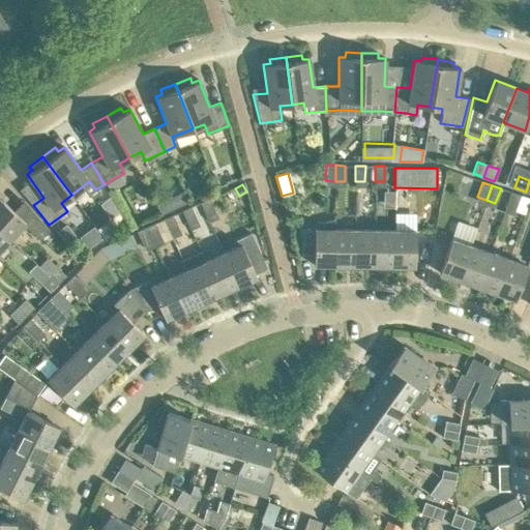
[(505,207),(514,210),(520,195),(510,192),(505,207)]
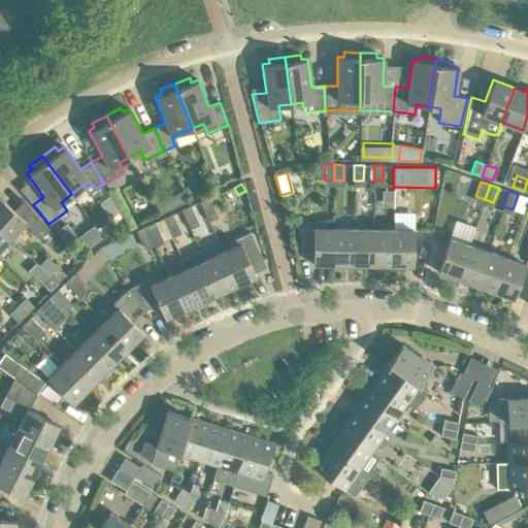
[(198,201),(205,216),(215,211),(207,197),(198,201)]
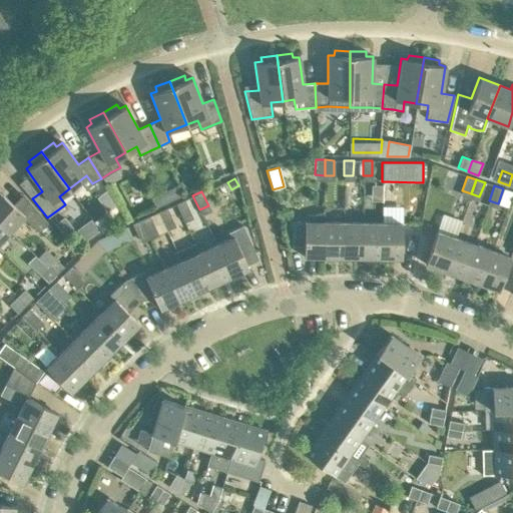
[(0,192),(0,222),(9,231),(22,217),(38,232),(47,222),(27,199),(18,209),(0,192)]
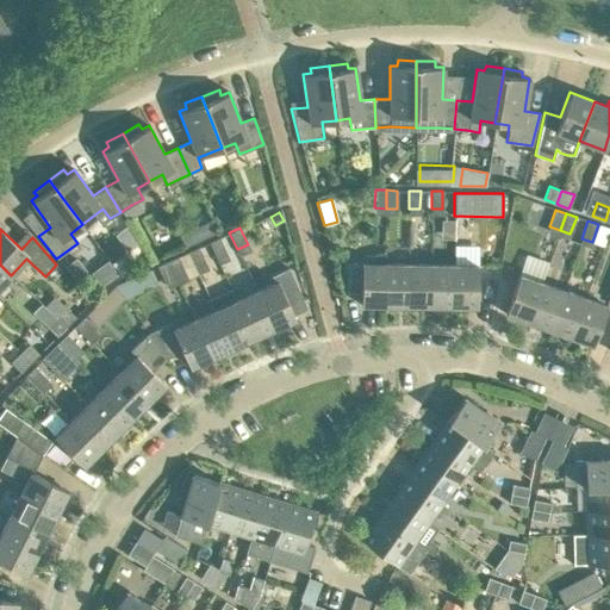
[(197,242),(191,229),(180,235),(185,247),(197,242)]
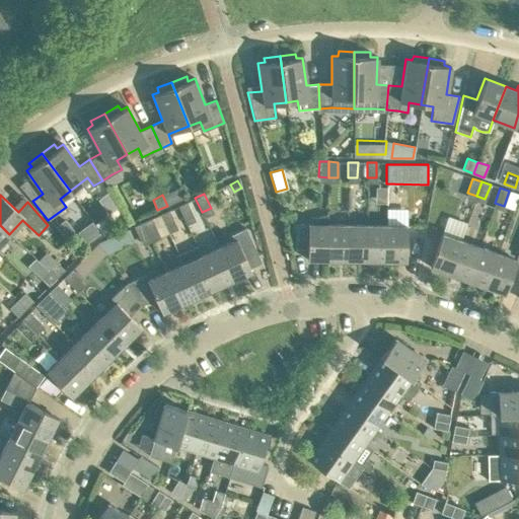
[(177,206),(183,220),(193,216),(187,202),(177,206)]
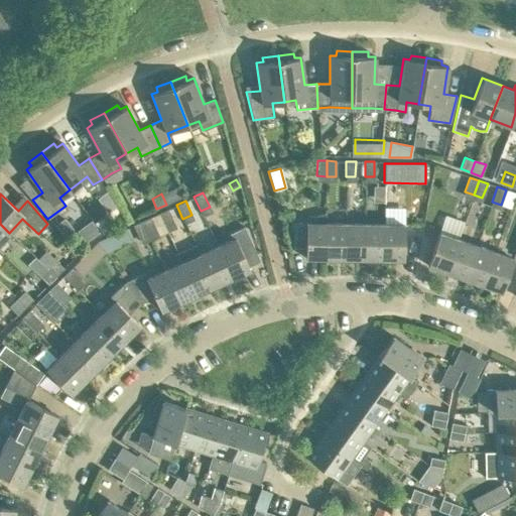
[(174,223),(167,209),(158,213),(165,227),(174,223)]
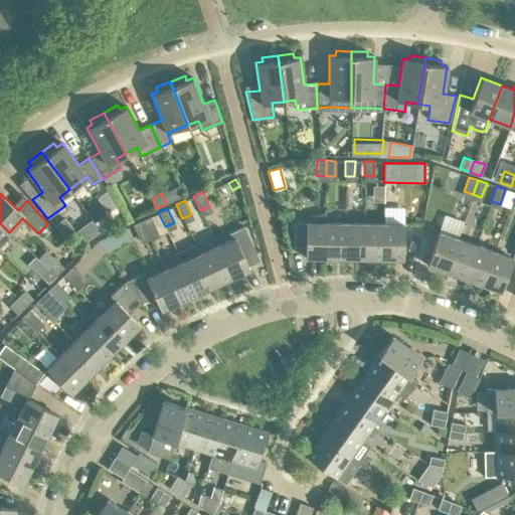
[(308,222),(293,222),(293,246),(305,246),(304,258),(324,258),(325,222),(325,212),(308,216),(308,222)]
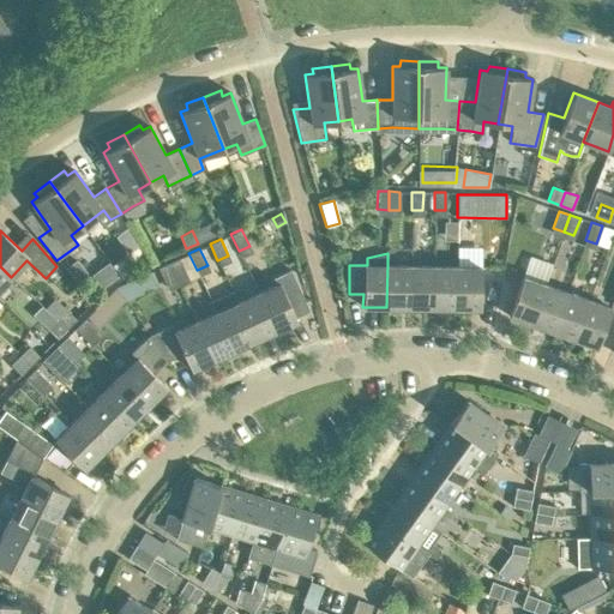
[(551,275),(552,258),(531,257),(530,274),(551,275)]
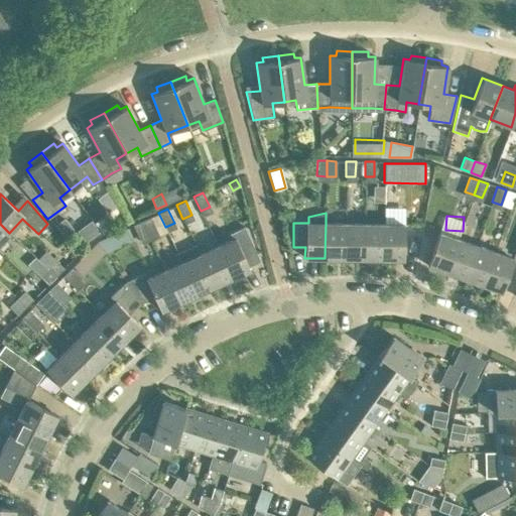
[(149,217),(141,221),(147,235),(156,231),(149,217)]
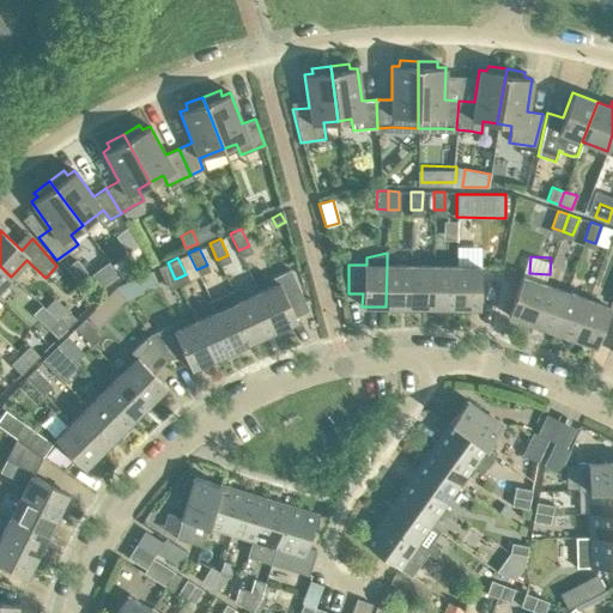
[(77,259),(66,268),(76,280),(86,272),(77,259)]
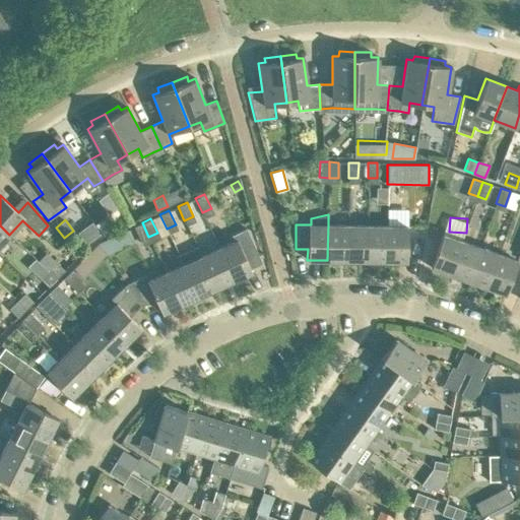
[(148,237),(142,222),(133,226),(140,241),(148,237)]
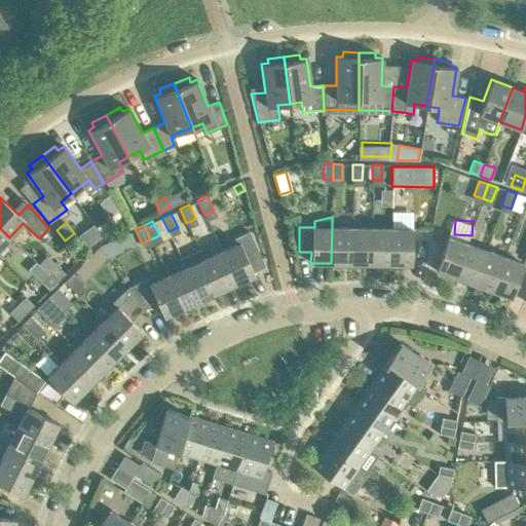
[(331,263),(351,264),(351,227),(332,227),(331,263)]
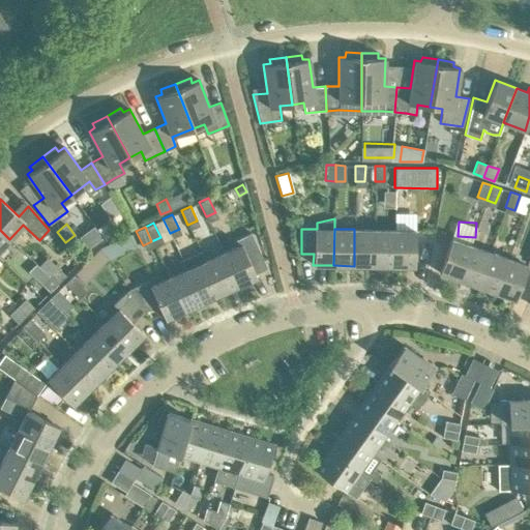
[(354,266),(374,266),(374,229),(354,229),(354,266)]
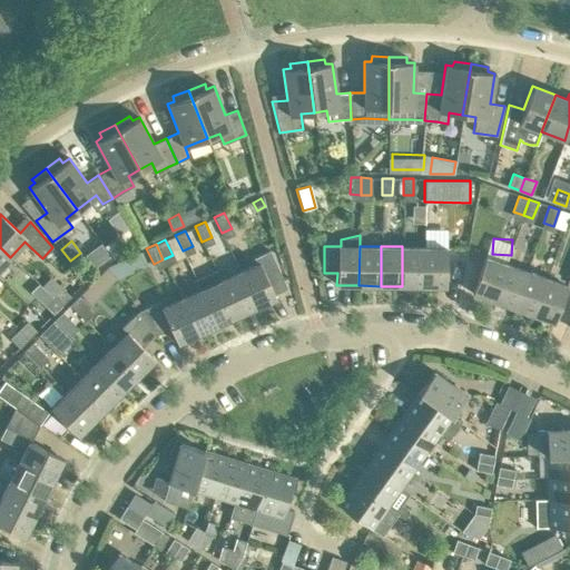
[(402,286),(423,286),(423,247),(402,246),(402,286)]
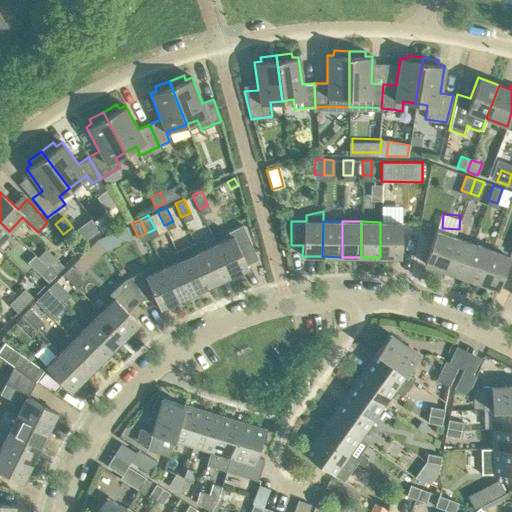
[(0,240),(9,231),(0,222),(0,240)]
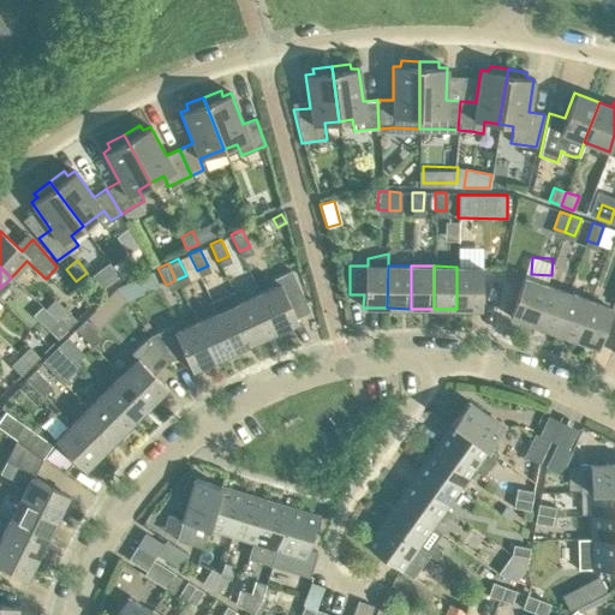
[(457,267),(457,309),(481,309),(481,267),(457,267)]
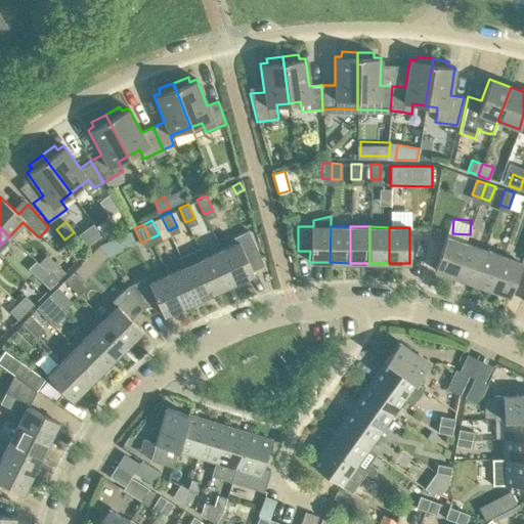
[(234,243),(220,250),(234,282),(253,274),(252,270),(259,265),(259,267),(263,265),(248,230),(231,237),(234,243)]
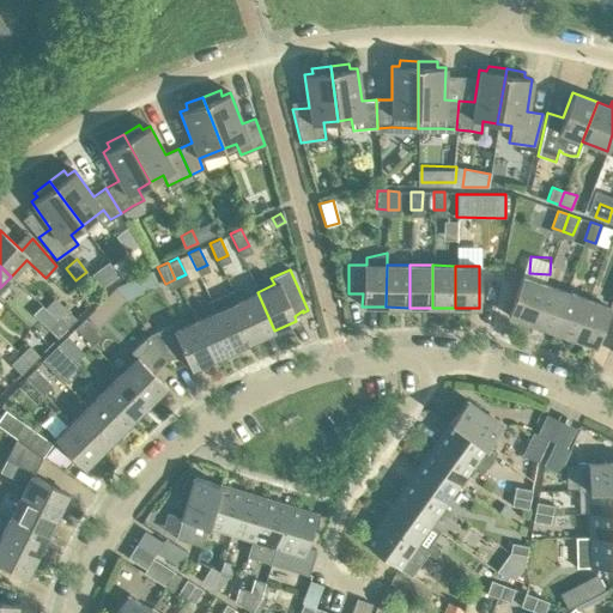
[(508,315),(529,323),(544,284),(521,275),(508,315)]
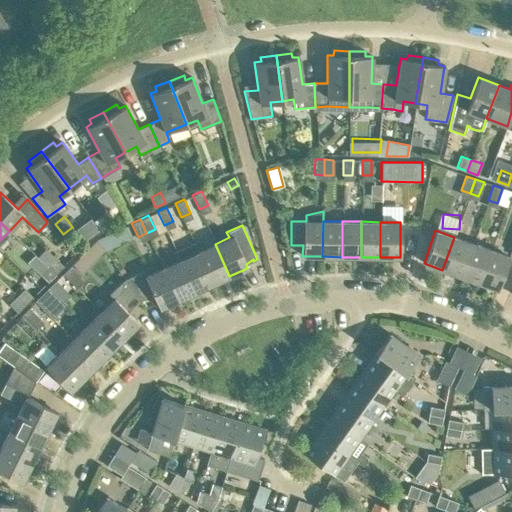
[(442,270),(460,276),(472,243),(454,237),(442,270)]
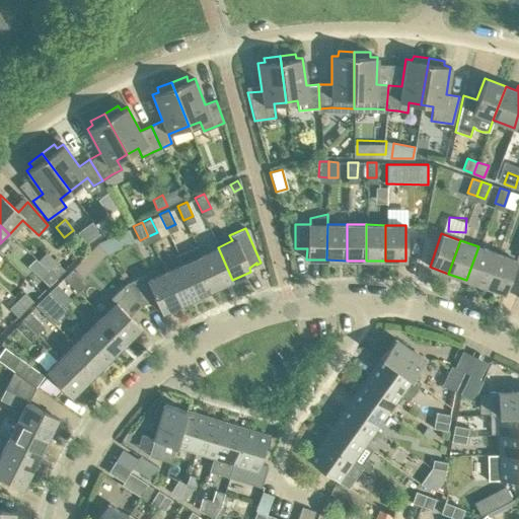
[(197,246),(177,254),(181,264),(182,264),(198,296),(215,288),(200,255),(201,255),(197,246)]
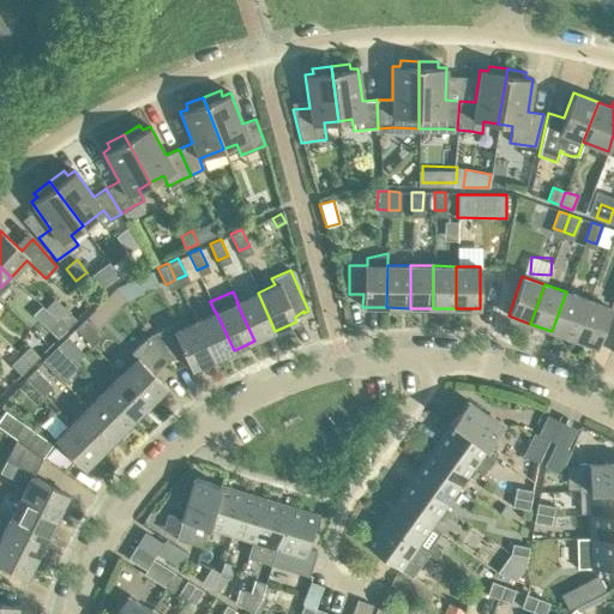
[(552,331),(575,339),(588,300),(566,292),(552,331)]
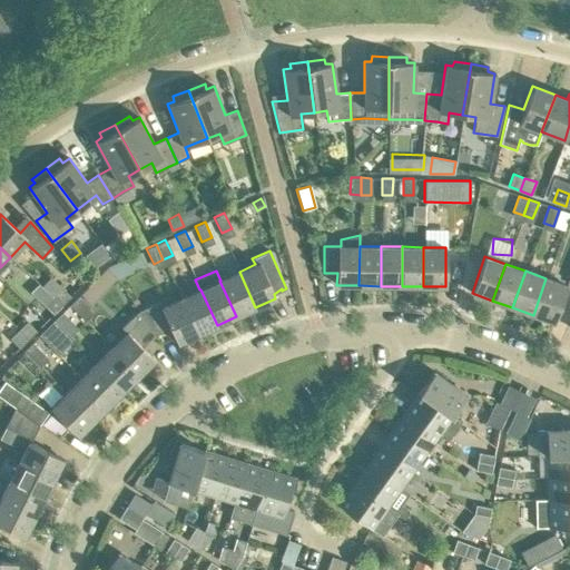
[(220,281),(219,281),(236,316),(255,307),(239,272),(220,281)]
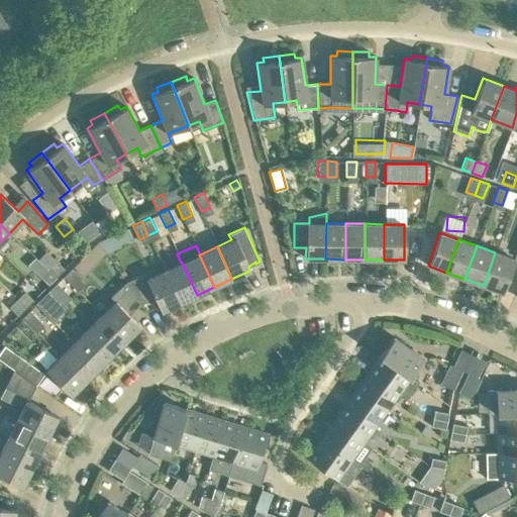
[(495,252),(484,286),(502,293),(514,259),(495,252)]
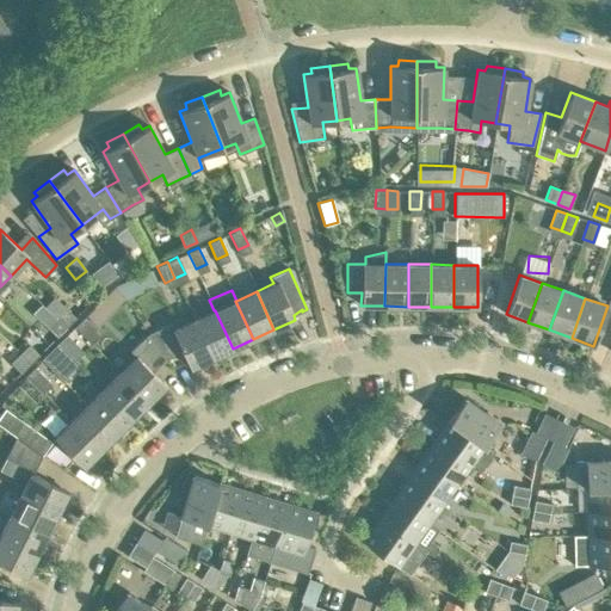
[(65,307),(55,316),(66,327),(75,318),(65,307)]
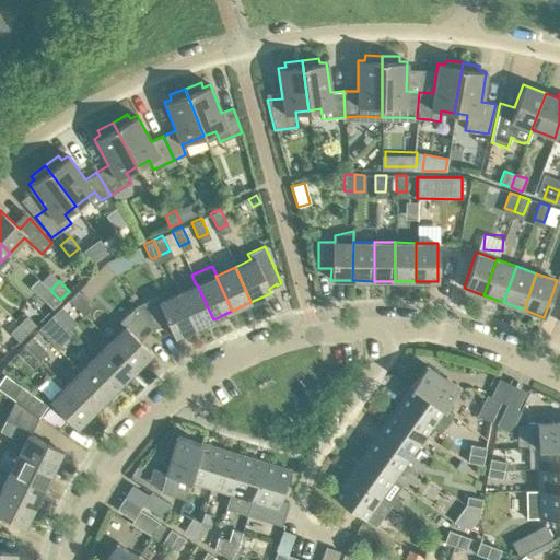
[(197,284),(196,284),(177,293),(194,328),(213,319),(197,284)]
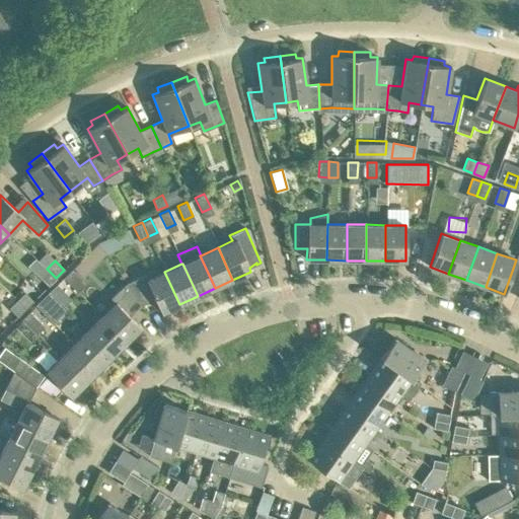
[(56,278),(47,269),(40,277),(48,286),(56,278)]
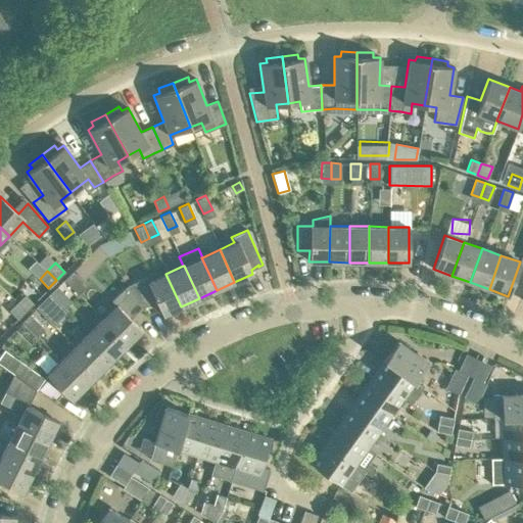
[(82,284),(70,273),(63,280),(75,290),(82,284)]
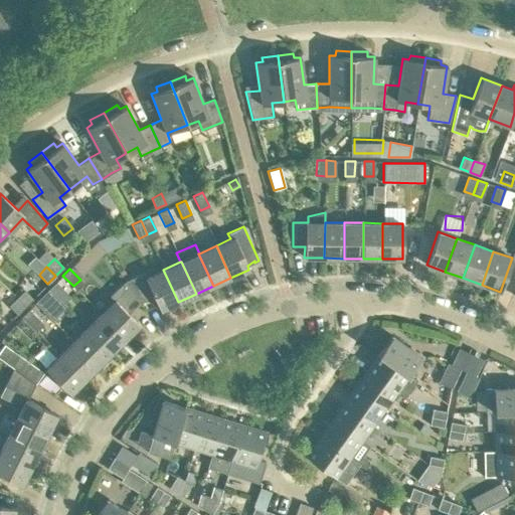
[(144,272),(125,281),(140,302),(153,296),(160,310),(178,302),(163,270),(146,278),(144,272)]
